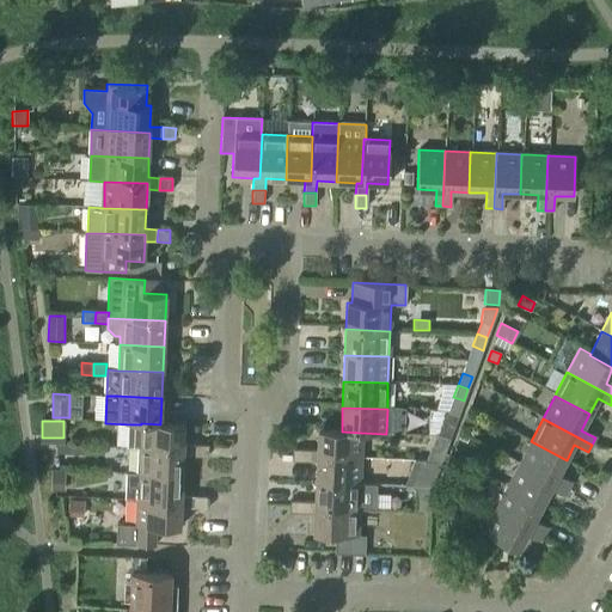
[(160,424),(141,423),(141,424),(130,424),(129,447),(140,447),(140,450),(183,451),(183,457),(196,458),(196,446),(183,445),(184,424),(160,423),(160,424)]
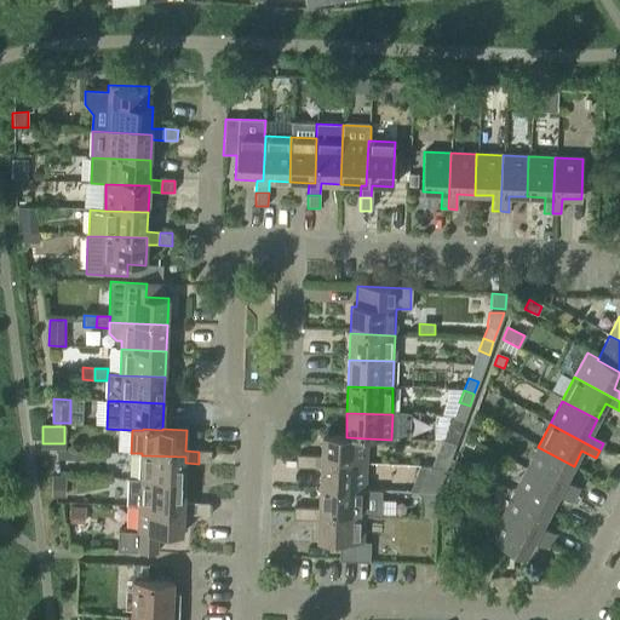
[(443,441),(454,446),(459,434),(448,429),(443,441)]
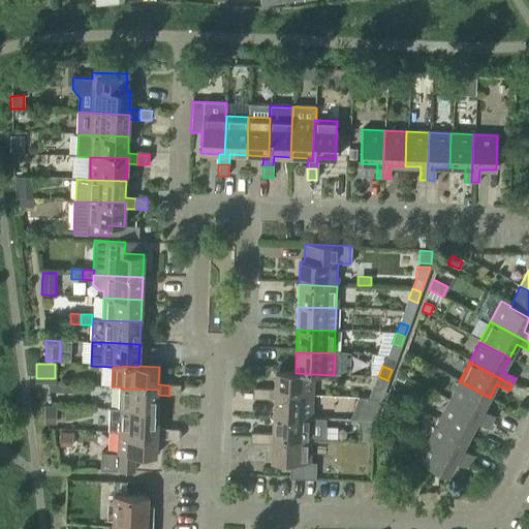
[(311,396),(312,374),(296,373),(274,372),(274,389),(273,395),(311,396)]
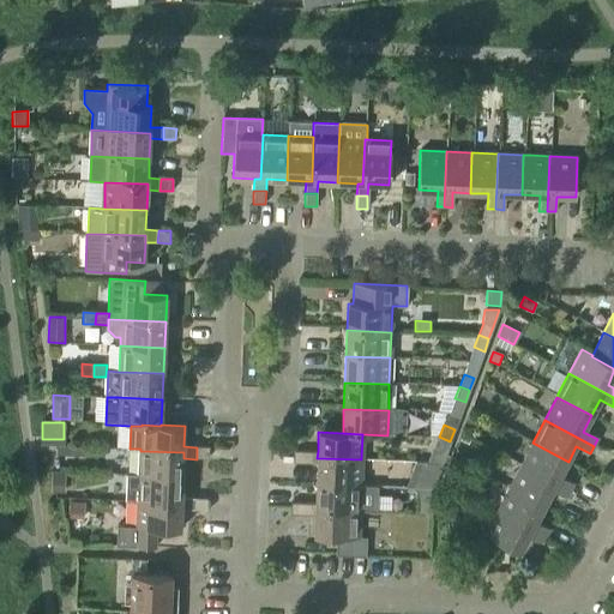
[(533,443),(529,449),(521,465),(570,492),(575,485),(560,476),(569,462),(533,443)]
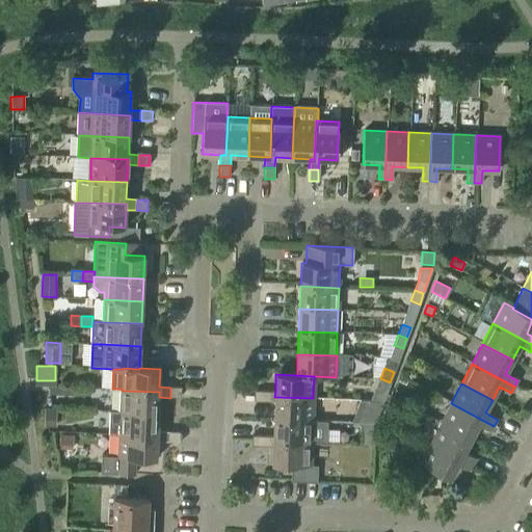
[(182,388),(170,388),(170,398),(181,398),(182,388)]
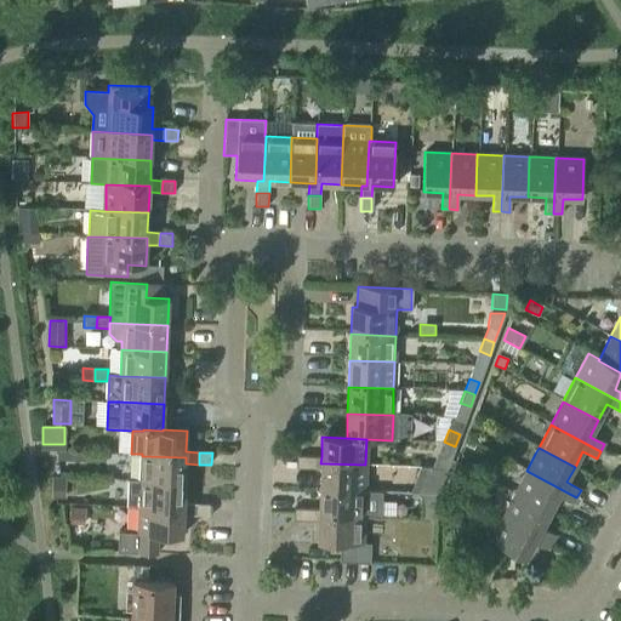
[(184,484),(186,463),(186,457),(142,456),(141,480),(141,482),(184,484)]
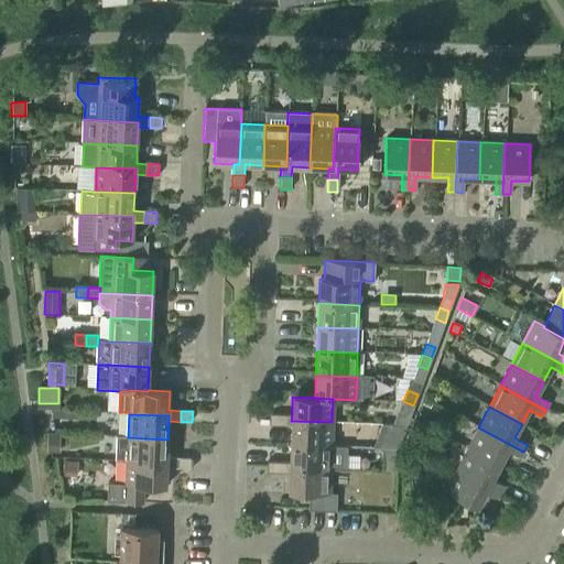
[(268,425),(280,425),(281,414),(269,414),(268,425)]
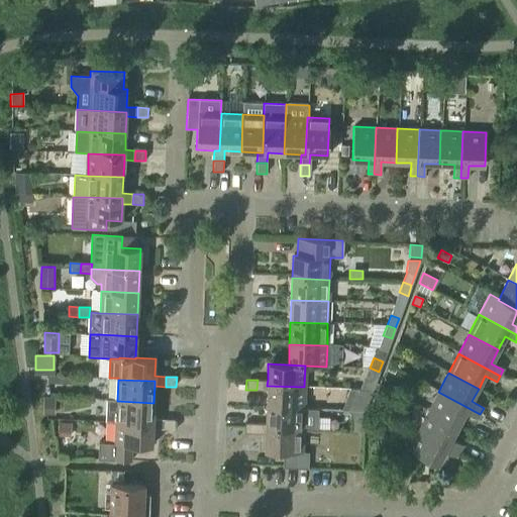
[(303,409),(304,387),(267,386),(268,380),(257,380),(256,390),(267,391),(267,408),(303,409)]
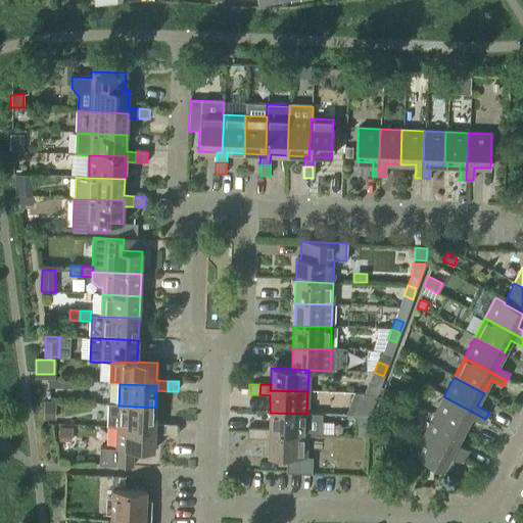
[(368,384),(364,394),(368,394),(377,394),(380,384),(368,384)]
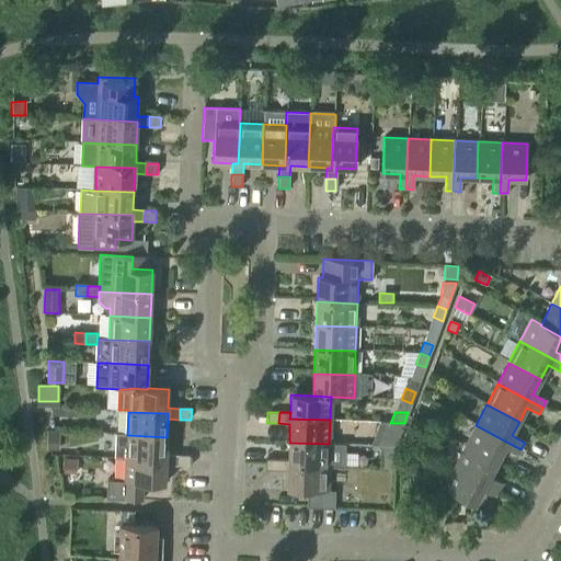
[(387,446),(396,447),(404,423),(395,423),(387,446)]
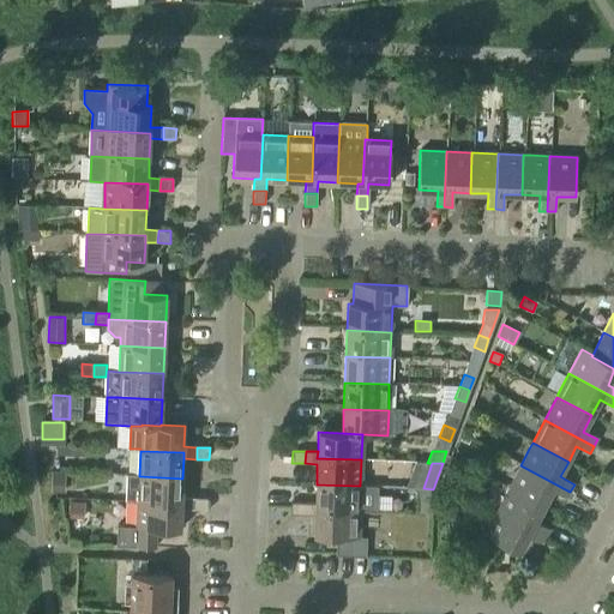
[(521,465),(516,473),(507,488),(543,507),(552,492),(566,499),(570,492),(521,465)]
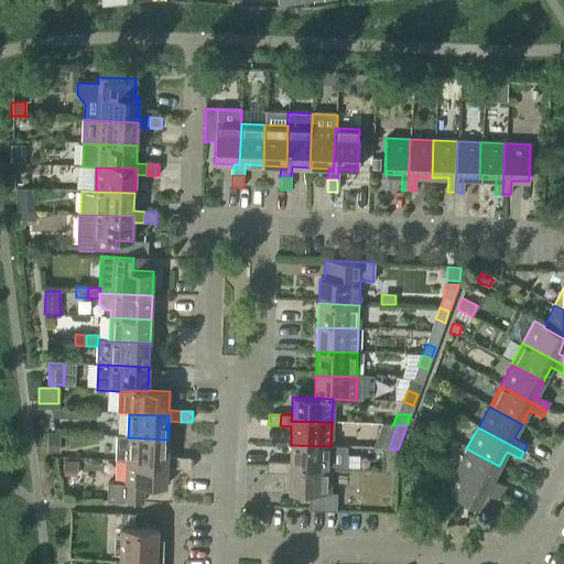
[(47,454),(60,454),(61,434),(47,434),(47,454)]
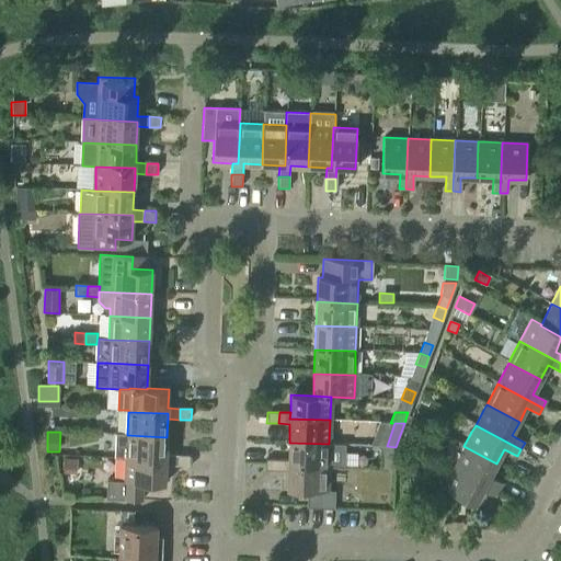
[(115,459),(126,459),(165,461),(165,466),(178,466),(178,457),(165,456),(167,437),(127,435),(127,434),(116,434),(115,459)]
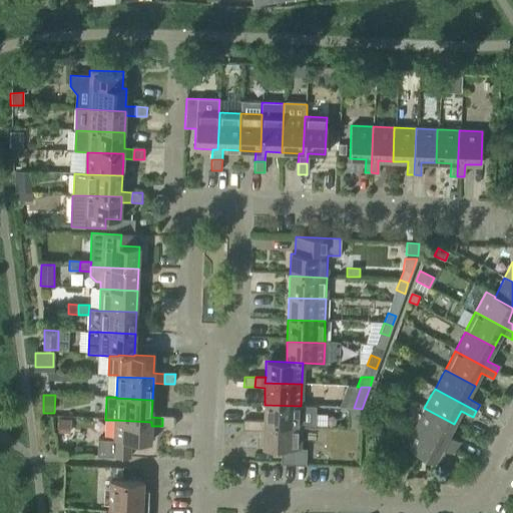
[(264,426),(300,428),(316,428),(317,407),(301,406),(265,405),(264,421),(264,426)]
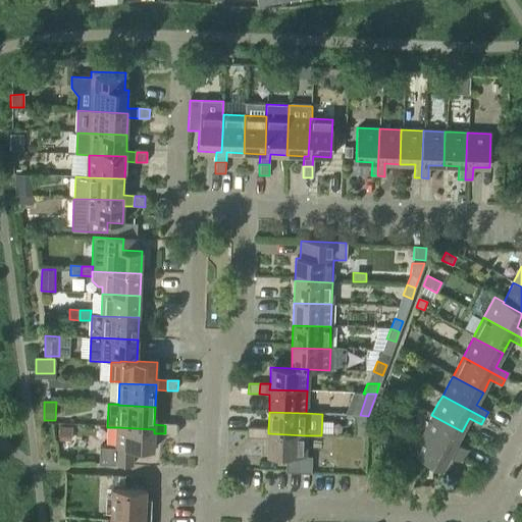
[(431,415),(426,425),(421,434),(464,457),(467,451),(455,445),(462,431),(431,415)]
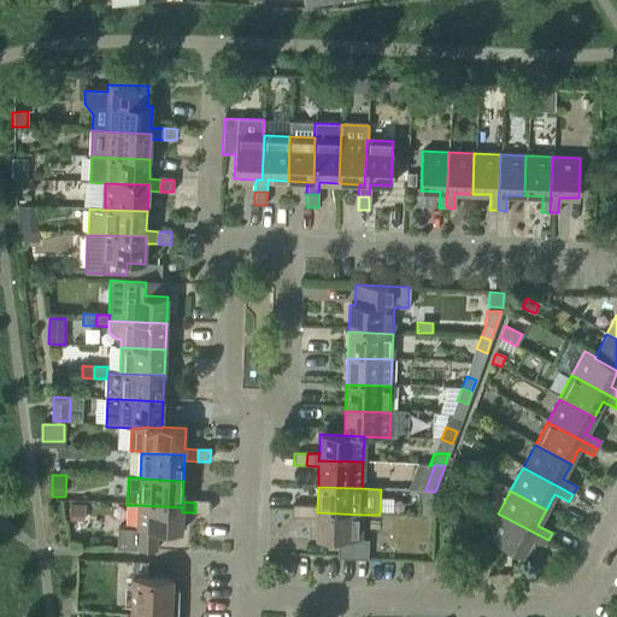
[(423,506),(434,506),(435,506),(436,492),(424,492),(423,506)]
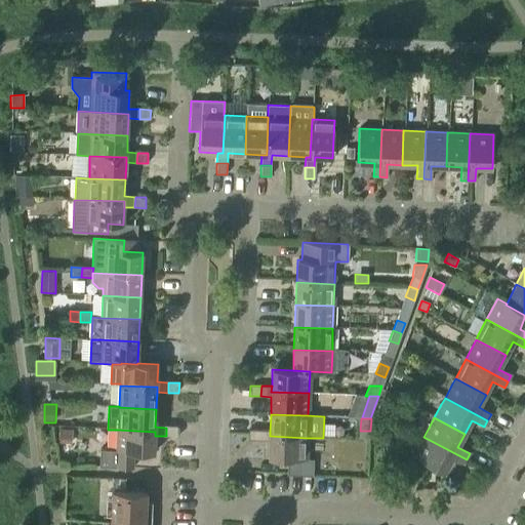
[(177,428),(166,428),(166,436),(176,437),(177,428)]
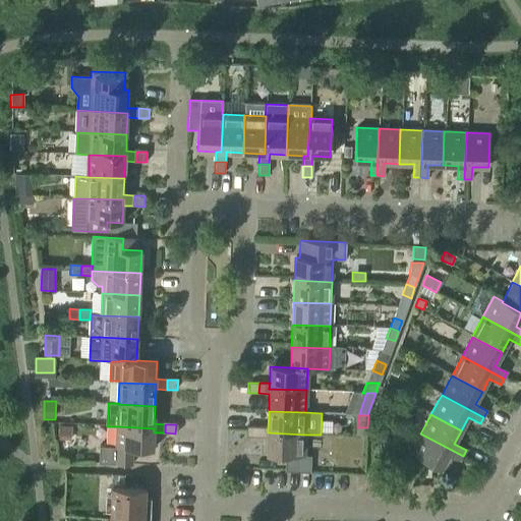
[(70,441),(71,427),(60,426),(59,440),(70,441)]
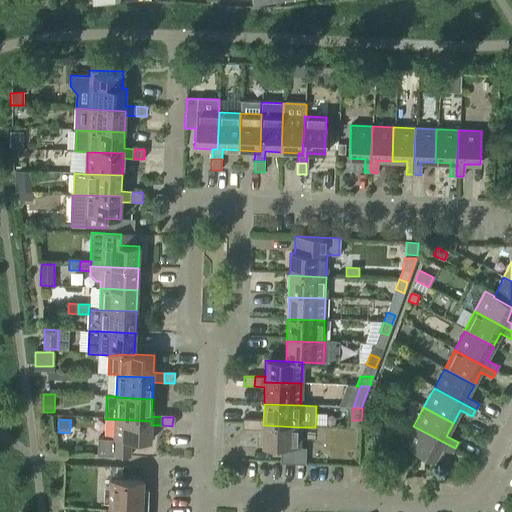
[(114,440),(97,439),(96,456),(129,457),(130,442),(150,443),(151,425),(151,421),(115,419),(114,440)]
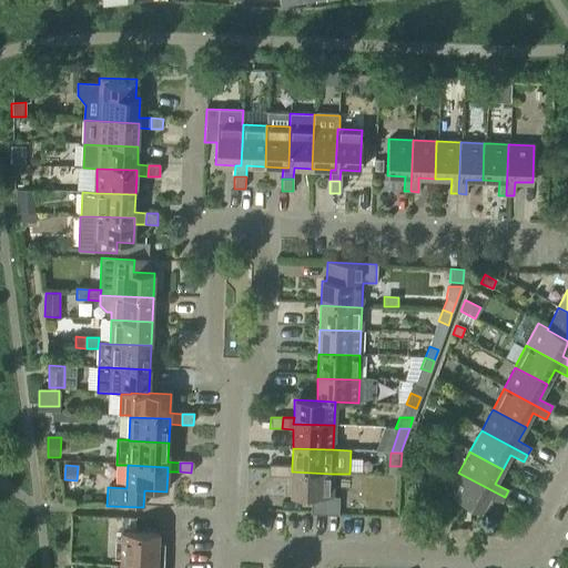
[(267,476),(281,477),(281,466),(269,465),(267,476)]
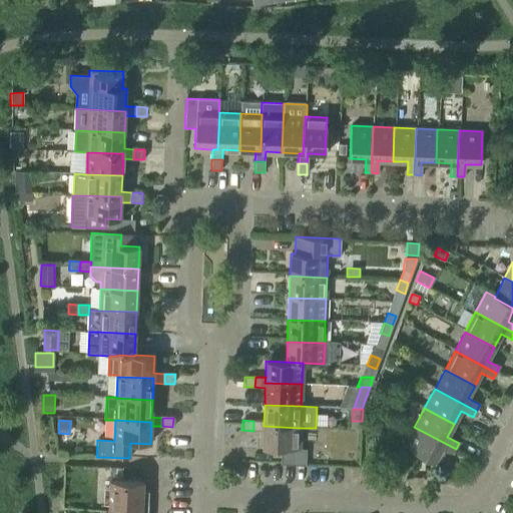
[(264,431),(263,448),(281,449),(281,465),(306,466),(307,449),(299,449),(300,428),(264,426),(264,421),(253,421),(253,431),(264,431)]
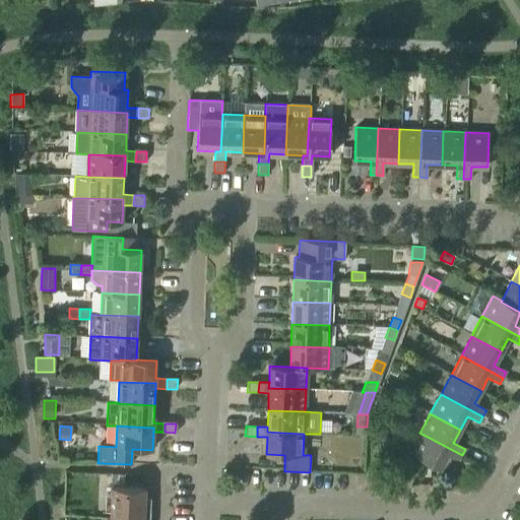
[(419,433),(409,453),(440,469),(447,455),(459,461),(462,455),(419,433)]
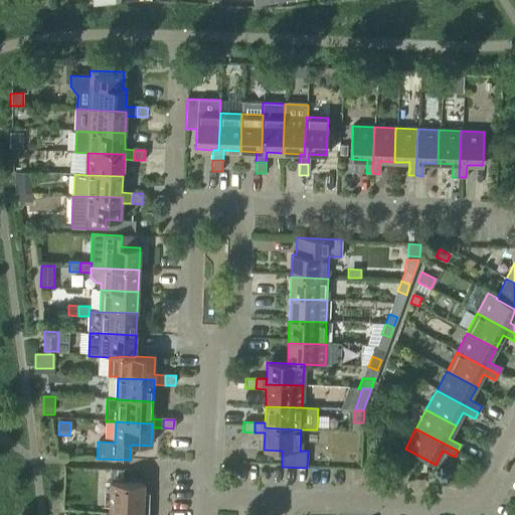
[(131,471),(130,484),(111,483),(109,514),(148,514),(149,507),(143,507),(144,484),(142,484),(143,471),(131,471)]
